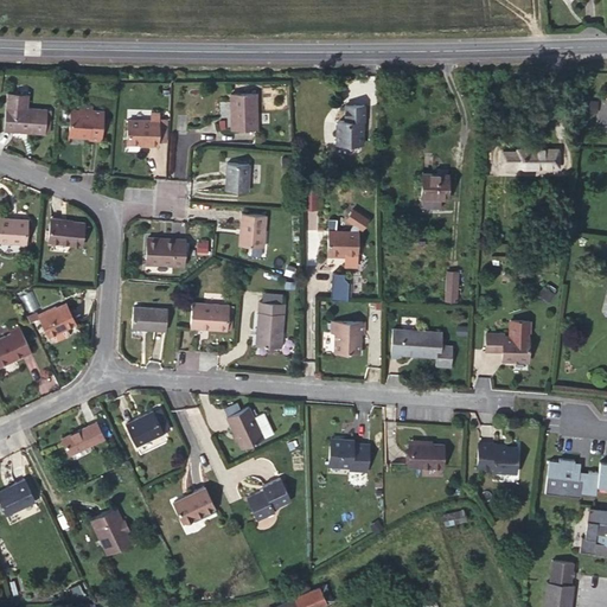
[(27,108),(29,94),(7,93),(5,131),(45,134),(48,109),(27,108)]
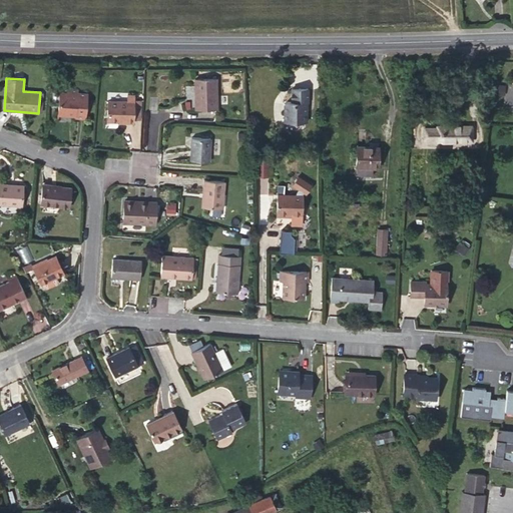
[(216,78),(194,79),(195,109),(217,108),(216,78)]
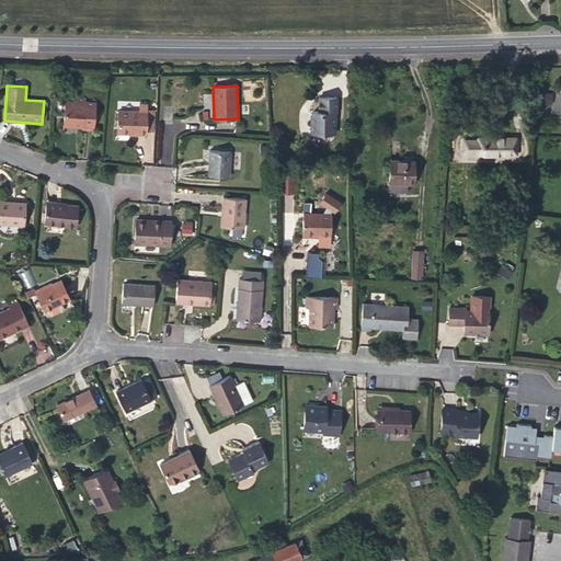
[(338,96),(319,96),(319,111),(313,112),(311,113),(311,133),(335,133),(335,122),(334,122),(334,117),(335,117),(335,112),(338,112),(338,96)]
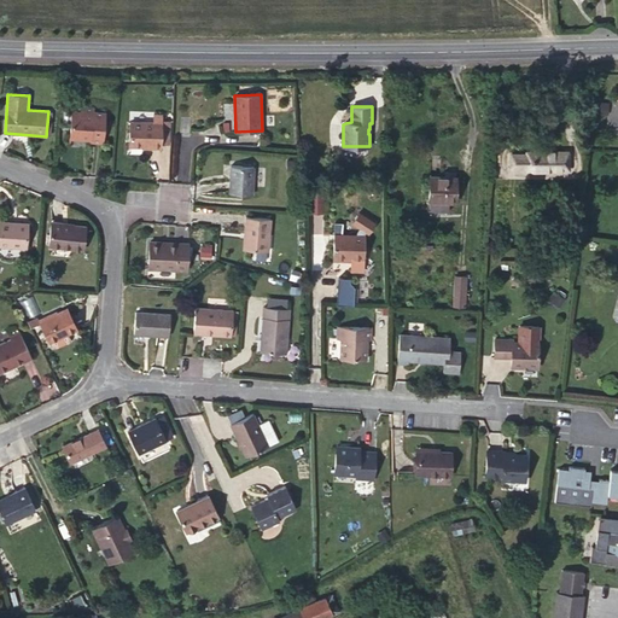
[(94,109),(73,108),(69,138),(82,139),(83,138),(87,138),(87,140),(91,140),(91,143),(103,144),(105,112),(93,111),(94,109)]
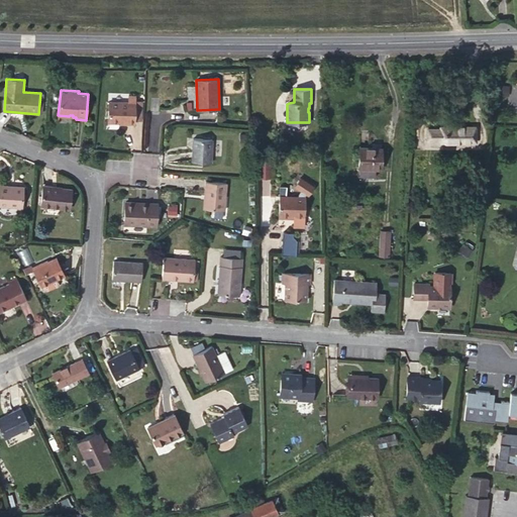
[(109,101),(108,120),(121,121),(126,121),(126,122),(134,123),(135,119),(135,100),(136,95),(128,95),(128,102),(109,101)]
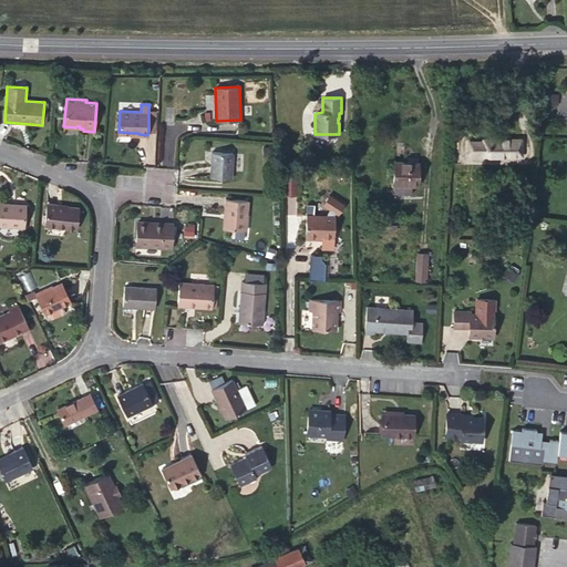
[(483,140),(483,142),(470,142),(470,154),(484,154),(484,156),(522,155),(521,140),(483,140)]
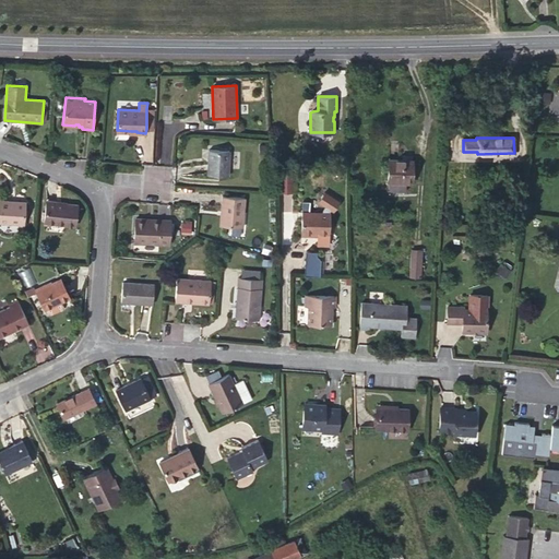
[(229,151),(209,150),(207,175),(228,176),(229,151)]
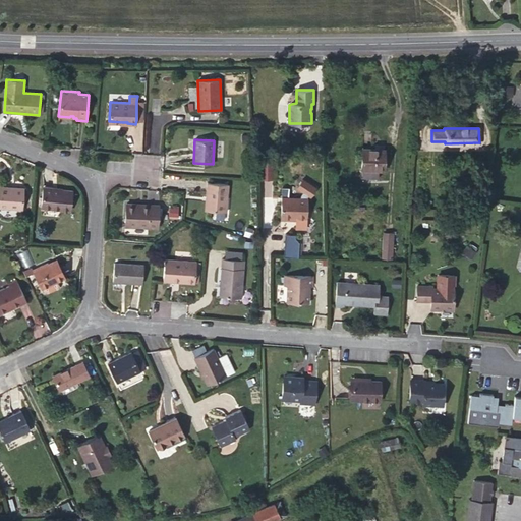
[(375,149),(362,148),(361,177),(379,178),(379,169),(385,169),(386,150),(385,150),(385,146),(375,145),(375,149)]
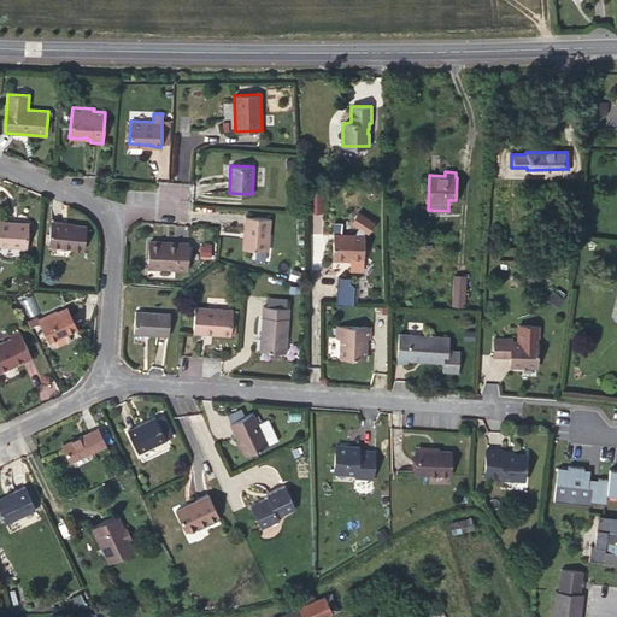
[(324,188),(310,188),(310,212),(324,212),(324,188)]
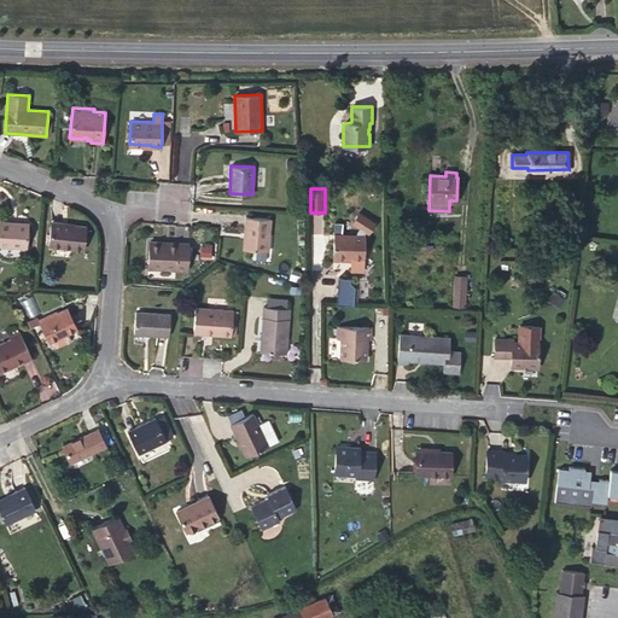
[(350,220),(367,232),(375,220),(357,208),(350,220)]
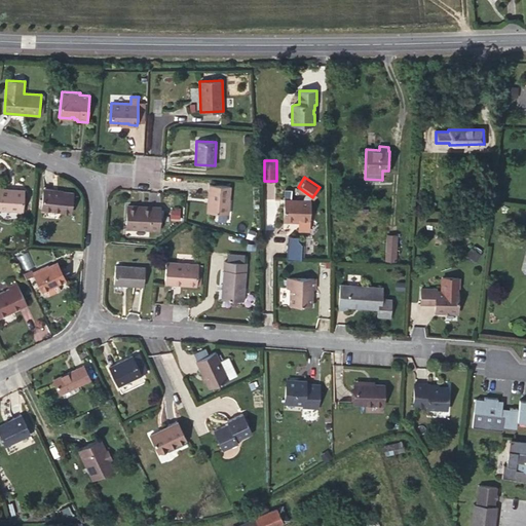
[(230,185),(210,184),(207,212),(228,214),(230,185)]
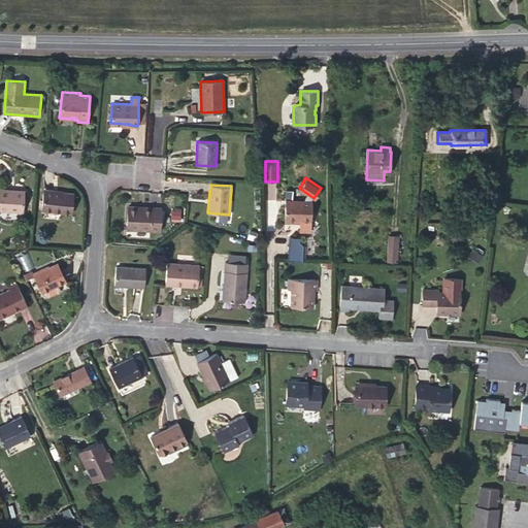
[(0,188),(0,209),(23,211),(24,192),(9,191),(9,189),(0,188)]
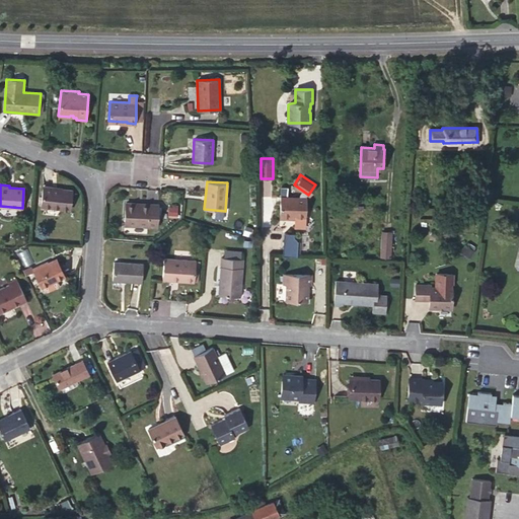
[(43,187),(41,206),(70,209),(72,190),(43,187)]
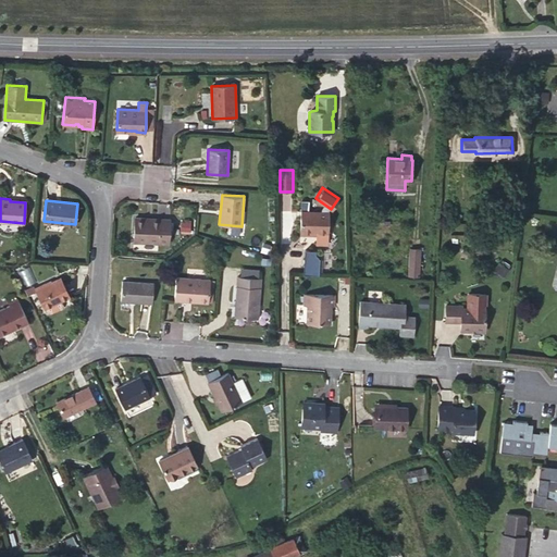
[(300,234),(312,234),(312,232),(316,232),(329,233),(330,211),(301,210),(300,234)]
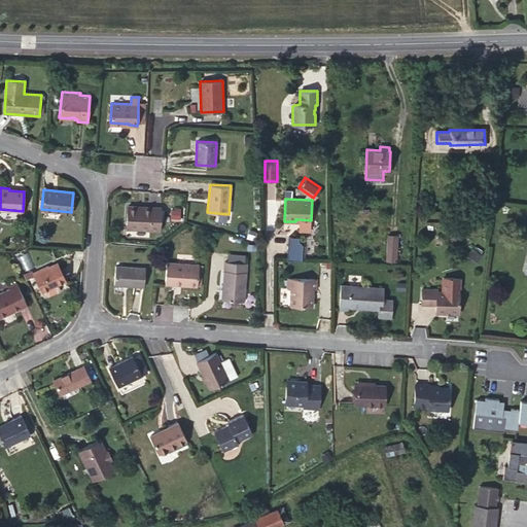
[(137,208),(137,206),(128,206),(127,229),(159,231),(160,210),(137,208)]
